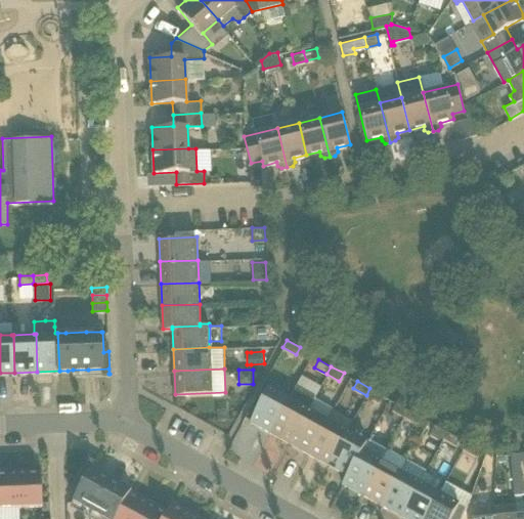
[(270,431),(290,441),(307,408),(315,395),(296,385),(289,398),(270,431)]
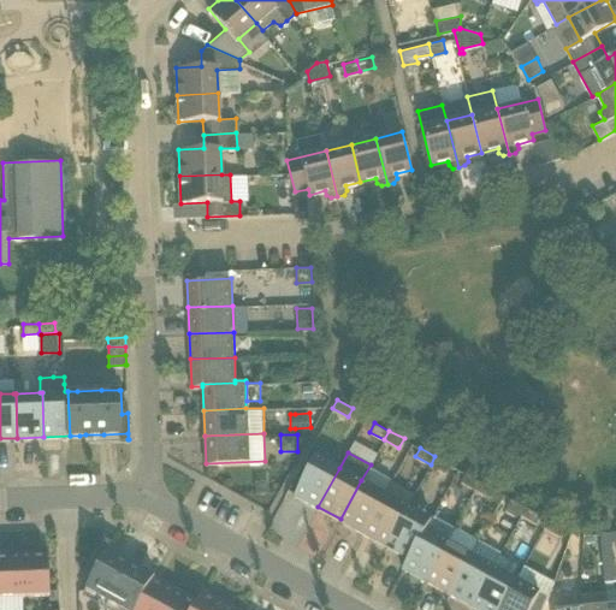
[(294,493),(318,507),(339,468),(320,459),(315,455),(294,493)]
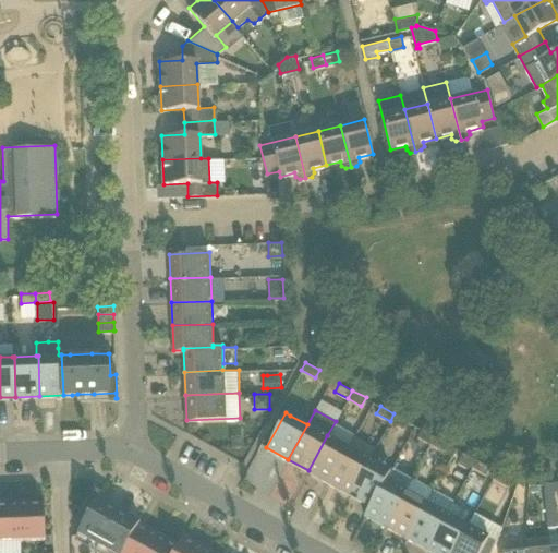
[(403,428),(408,420),(393,413),(390,421),(403,428)]
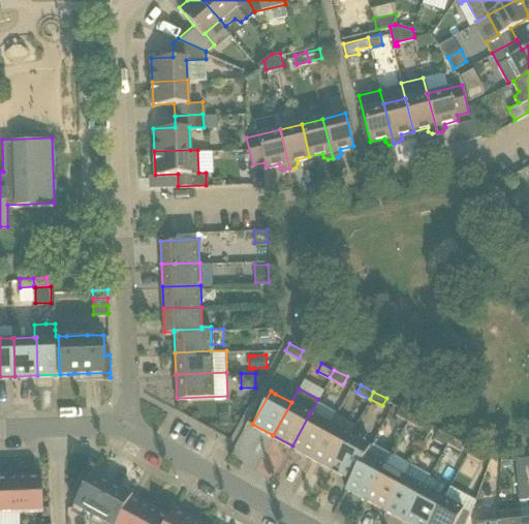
[(409,420),(412,412),(400,406),(397,412),(409,420)]
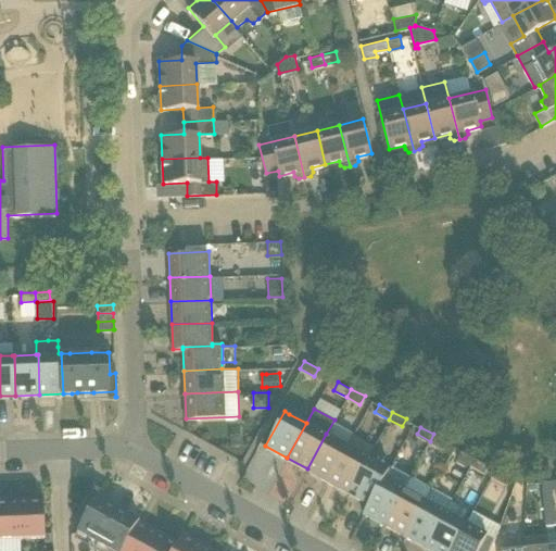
[(327,480),(346,446),(326,434),(307,468),(327,480)]
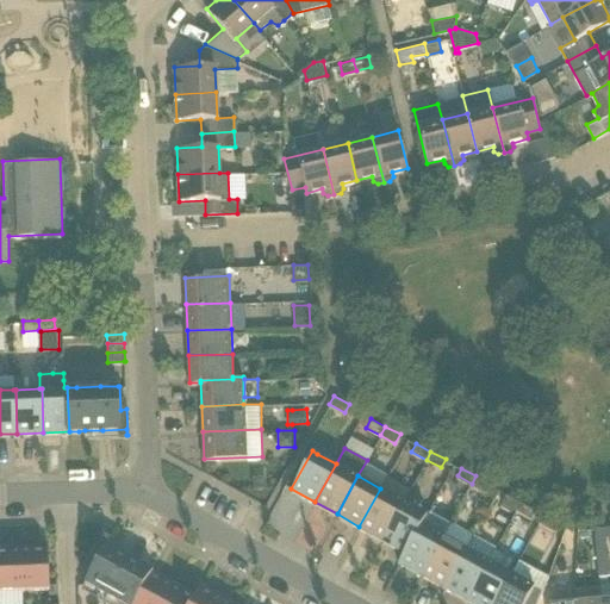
[(359,527),(381,539),(403,500),(410,487),(387,475),(380,489),(359,527)]
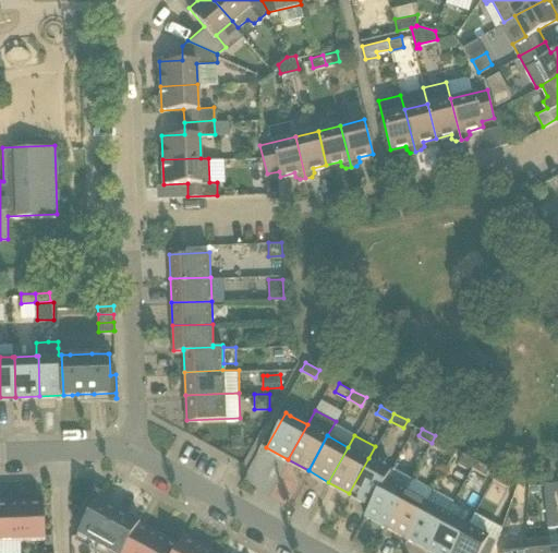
[(445,451),(448,443),(435,435),(432,443),(445,451)]
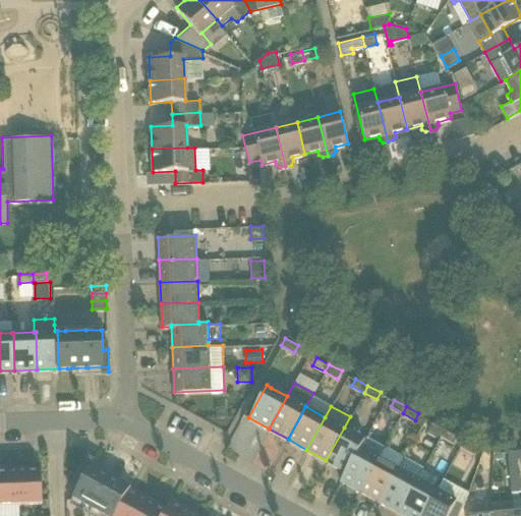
[(445,427),(432,420),(428,427),(441,435),(445,427)]
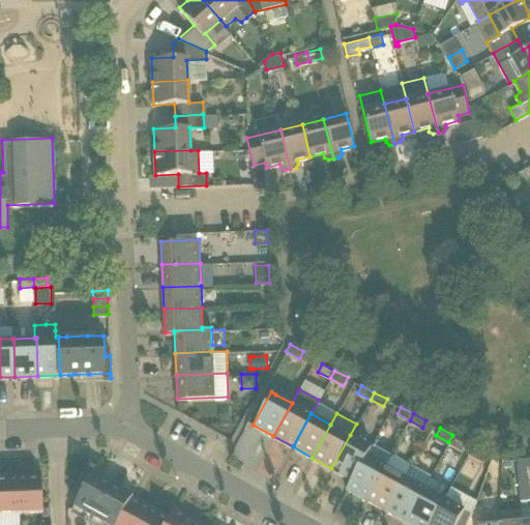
[(351,479),(370,445),(350,435),(331,468),(351,479)]
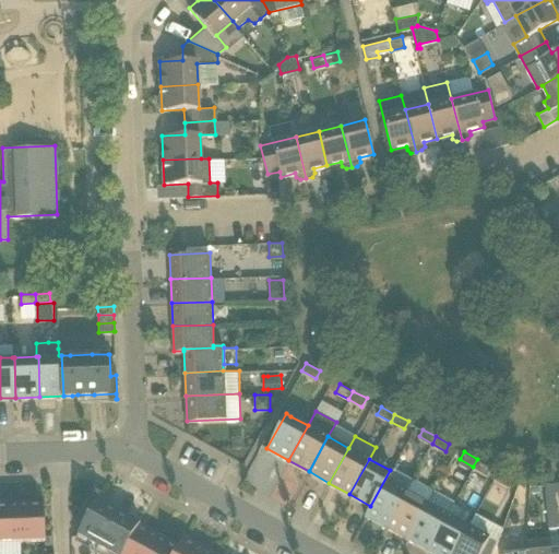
[(490,467),(477,459),(473,467),(486,474),(490,467)]
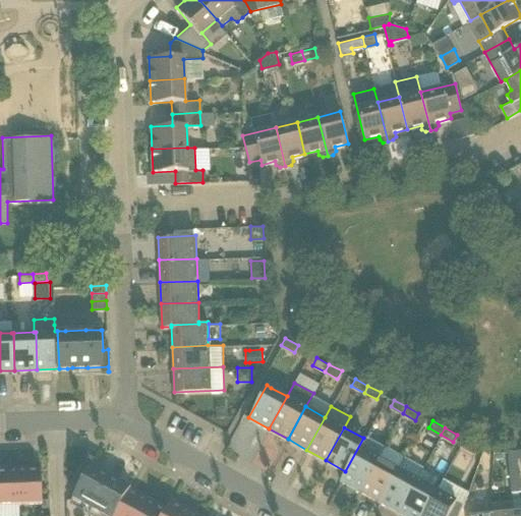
[(360,491),(379,457),(386,444),(367,435),(365,439),(363,438),(345,471),(340,479),(360,491)]
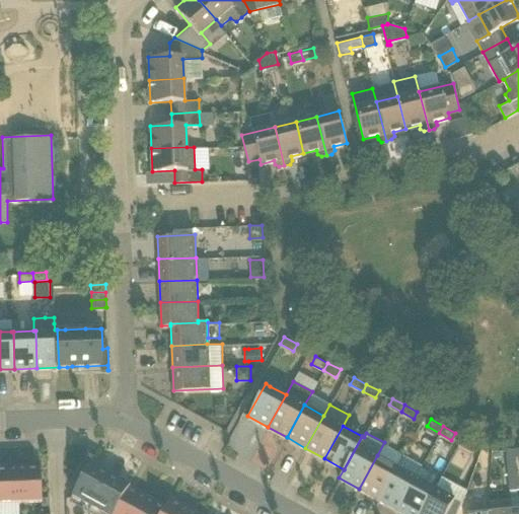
[(474,443),(462,437),(458,443),(470,450),(474,443)]
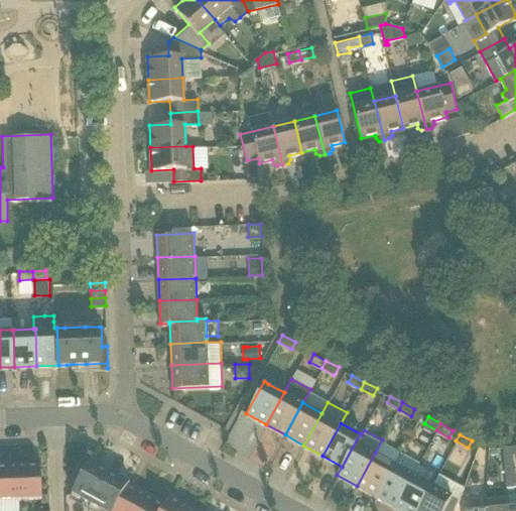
[(490,448),(480,443),(474,461),(489,464),(490,448)]
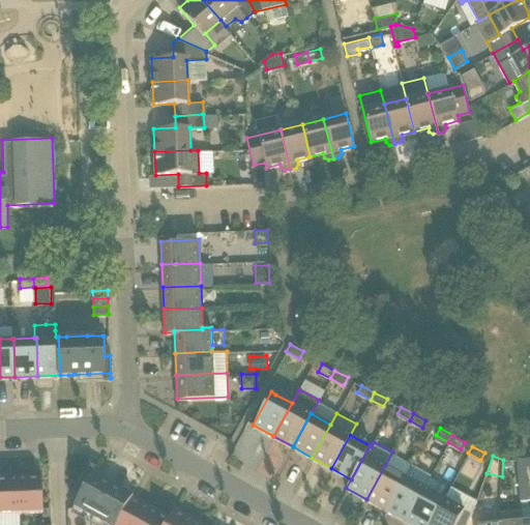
[(529,457),(516,459),(520,499),(529,498),(526,466),(529,465),(529,457)]
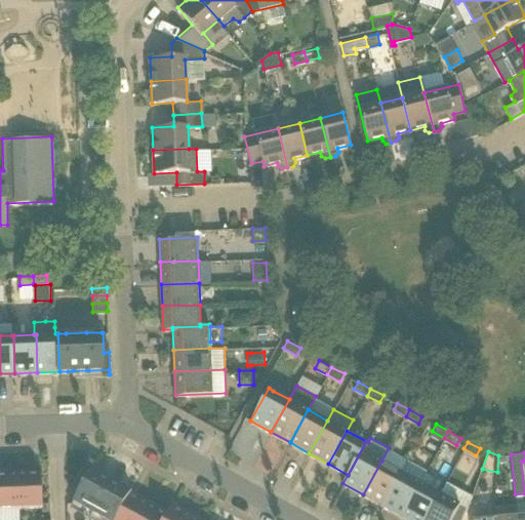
[(363,494),(382,505),(401,471),(381,461),(363,494)]
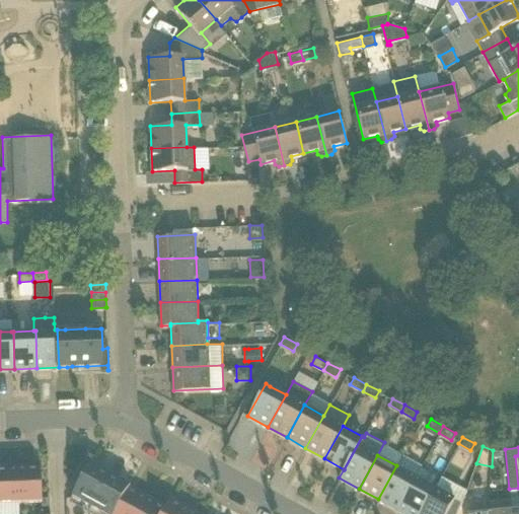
[(106,513),(112,513),(129,484),(85,459),(77,474),(82,478),(79,481),(72,495),(83,501),(99,510),(106,513)]
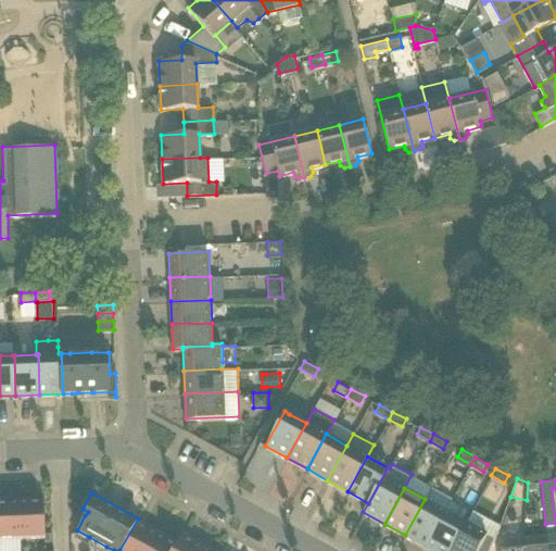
[(45,537),(45,530),(43,496),(20,497),(21,538),(45,537)]
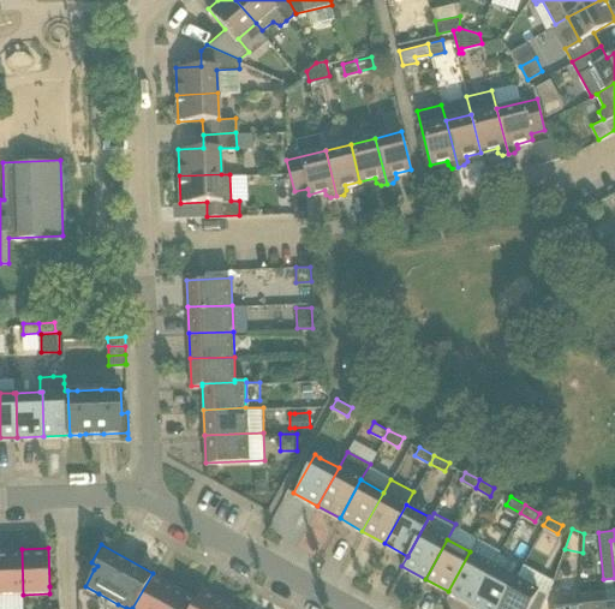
[(22,549),(0,550),(0,595),(23,595),(22,549)]
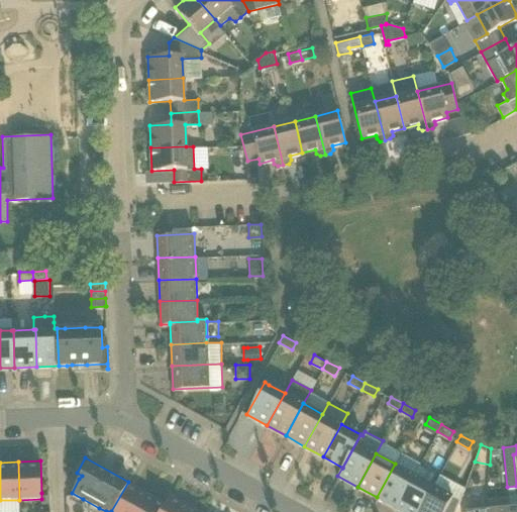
[(395,464),(377,497),(396,507),(414,474),(396,465),(395,464)]
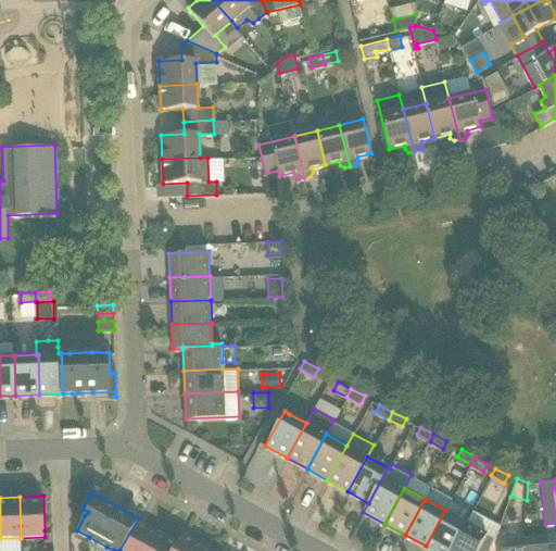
[(474,509),(466,522),(450,550),(490,550),(497,530),(501,524),(474,509)]
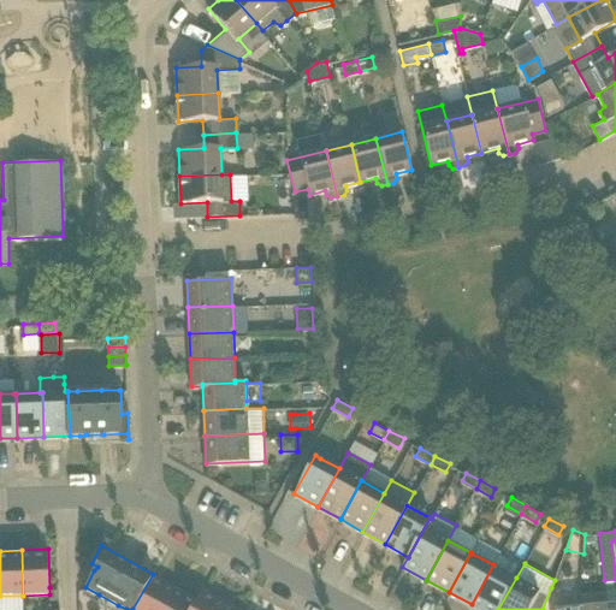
[(472,604),(481,609),(498,609),(516,578),(493,564),(472,604)]
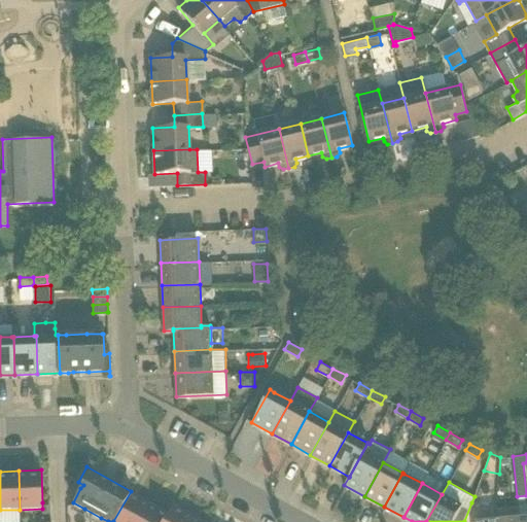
[(139,521),(150,501),(131,491),(113,521),(139,521)]
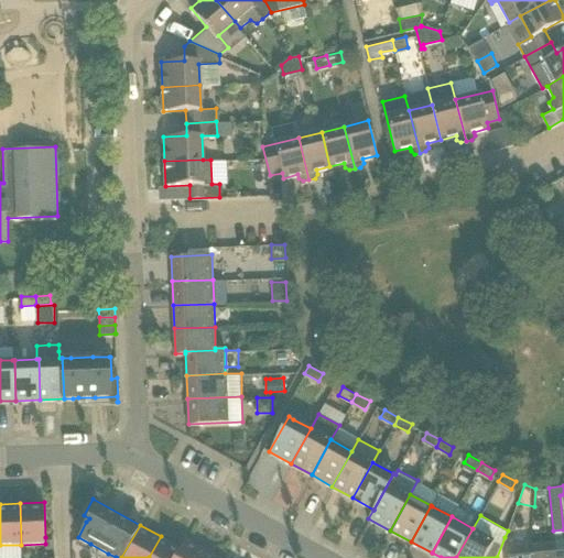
[(175,557),(186,538),(181,547),(161,536),(149,557),(175,557)]
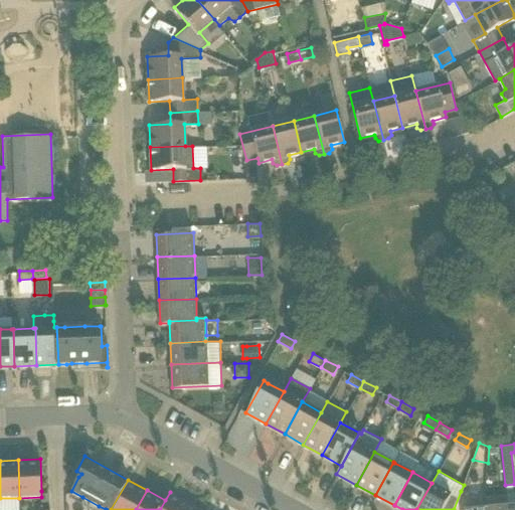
[(485,509),(485,507),(471,508),(469,495),(461,491),(454,509),(485,509)]
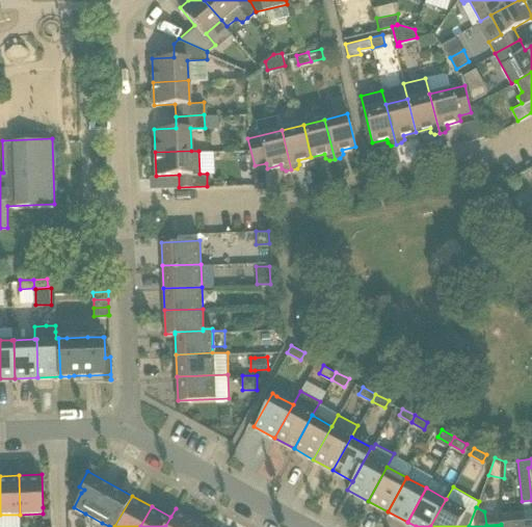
[(531,526),(531,507),(523,508),(524,522),(524,526),(531,526)]
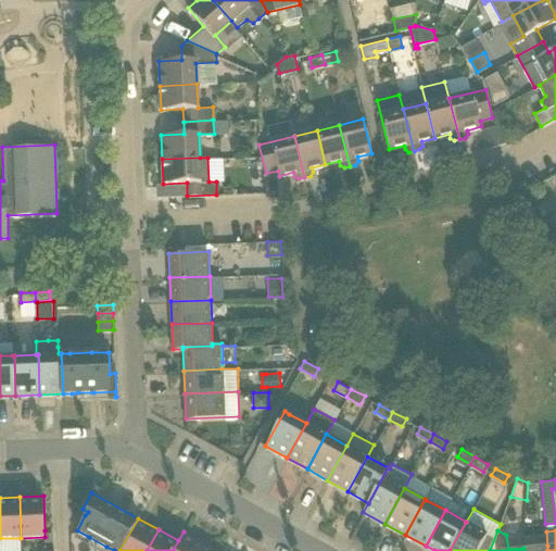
[(200,550),(205,543),(184,531),(173,550),(200,550)]
